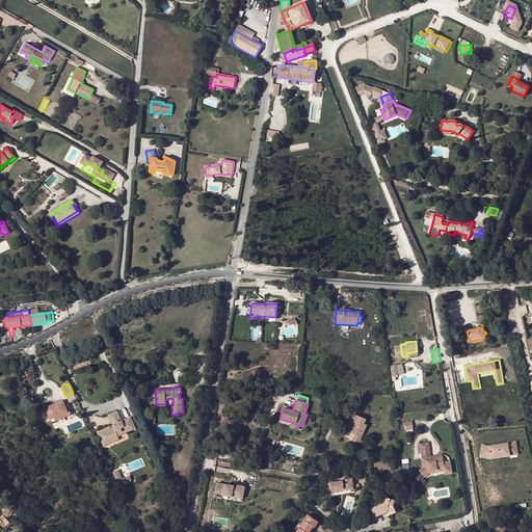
[(50,420),(54,418),(62,415),(64,418),(70,416),(71,415),(71,414),(71,411),(69,411),(68,411),(65,413),(60,401),(46,408),(50,420)]
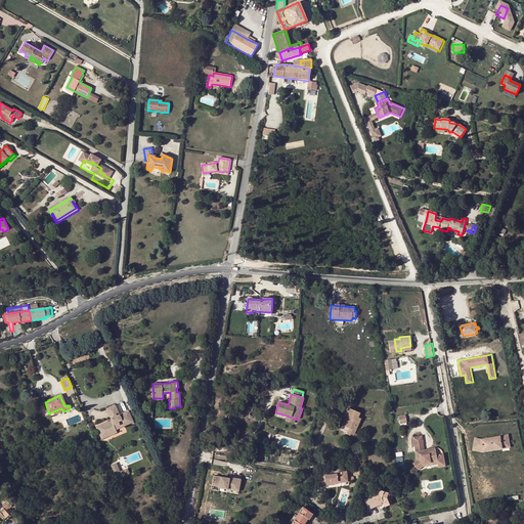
[(115,404),(106,408),(112,421),(108,422),(107,421),(96,426),(98,431),(100,431),(101,432),(102,431),(103,435),(116,430),(113,423),(116,422),(119,427),(133,421),(128,410),(120,415),(115,404)]
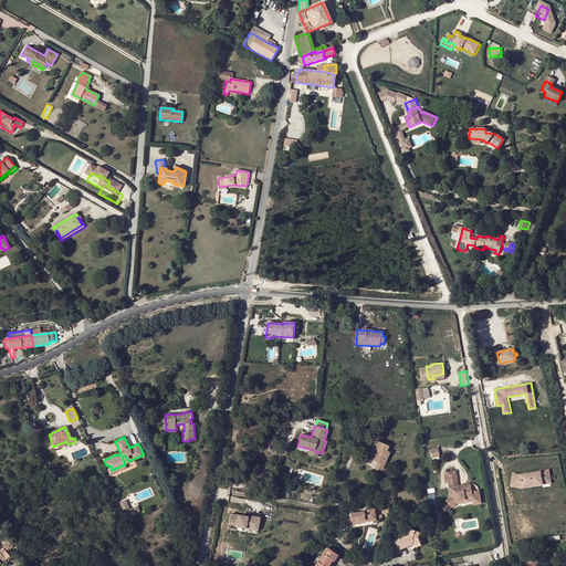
[(369,460),(378,463),(380,464),(379,468),(383,469),(389,453),(387,452),(389,447),(376,442),(373,451),(369,460)]
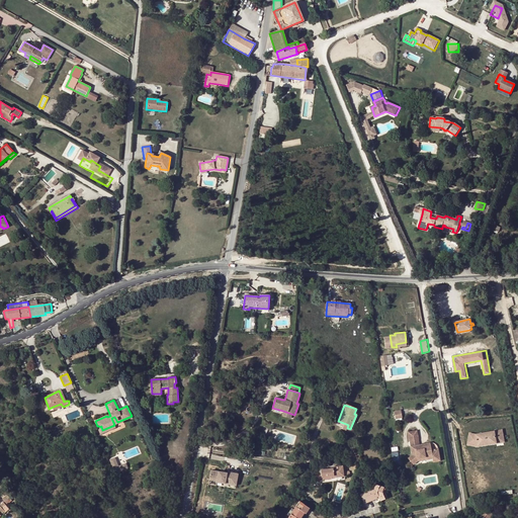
[(111,418),(114,425),(132,417),(132,416),(117,422),(114,417),(111,418)]
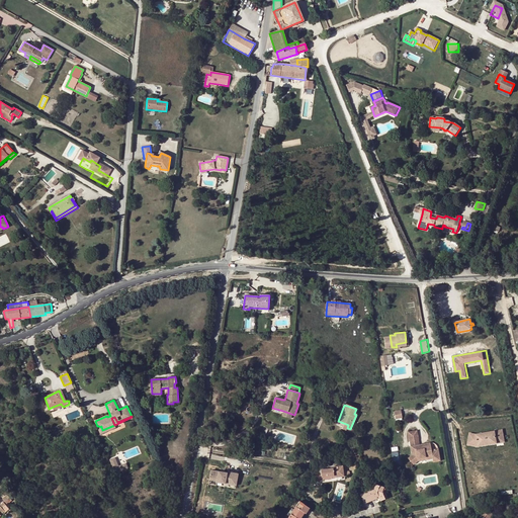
[(99,426),(97,426),(100,434),(115,427),(114,425),(102,430),(101,426),(100,427),(99,426)]
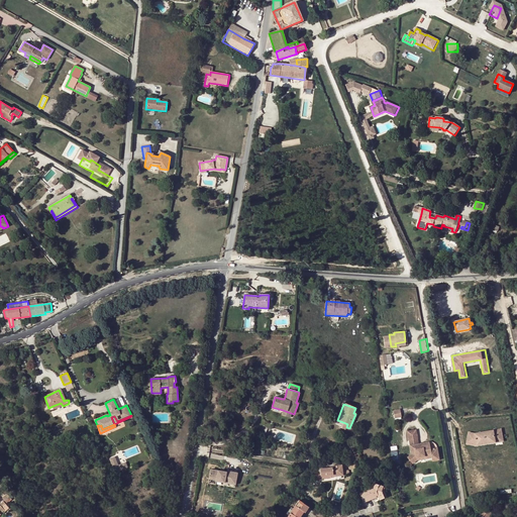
[(469,432),(467,441),(475,443),(476,443),(477,446),(504,441),(501,429),(475,433),(469,432)]
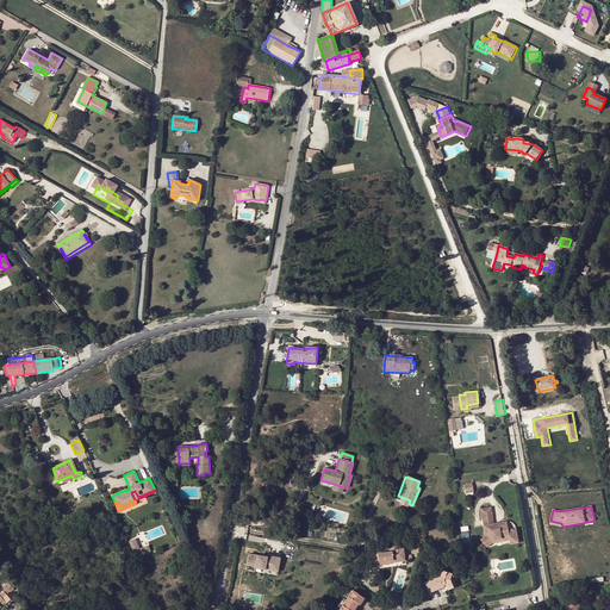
[(481,510),(483,520),(493,518),(492,508),(481,510)]
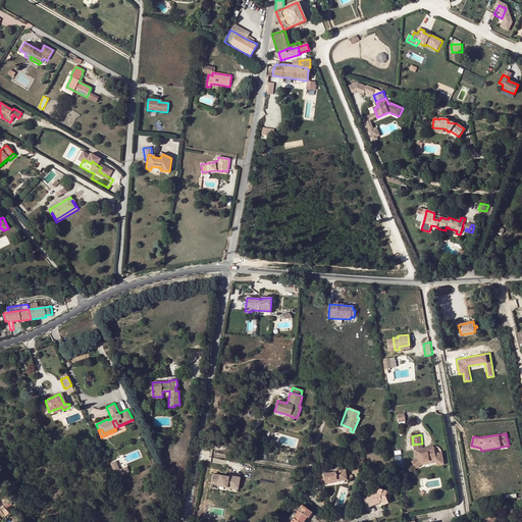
[(419,455),(415,456),(416,459),(412,462),(417,469),(421,465),(421,463),(431,461),(430,460),(436,459),(436,463),(444,461),(441,453),(435,454),(433,447),(426,449),(427,452),(424,452),(423,449),(419,450),(419,455)]
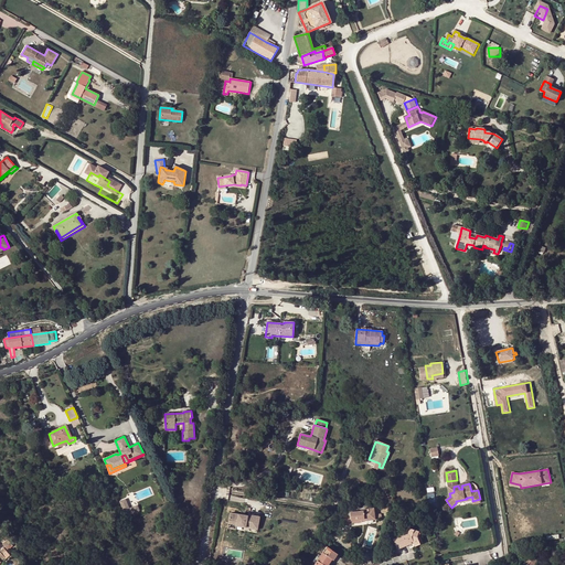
[(126,499),(120,501),(126,516),(139,511),(137,505),(129,509),(126,499)]
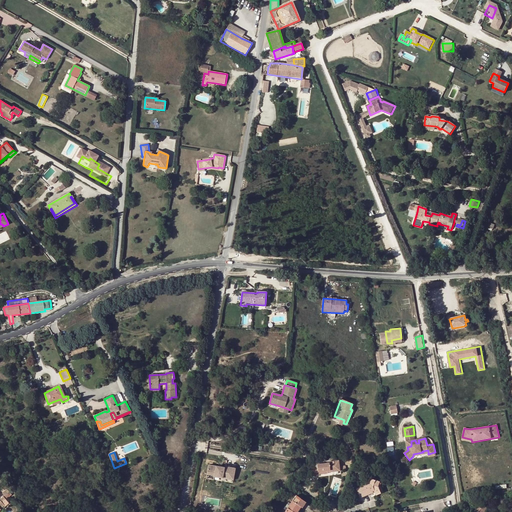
[(327,474),(327,473),(327,471),(330,471),(330,470),(338,469),(337,466),(339,465),(338,460),(329,462),(329,463),(317,465),(318,475),(327,474)]
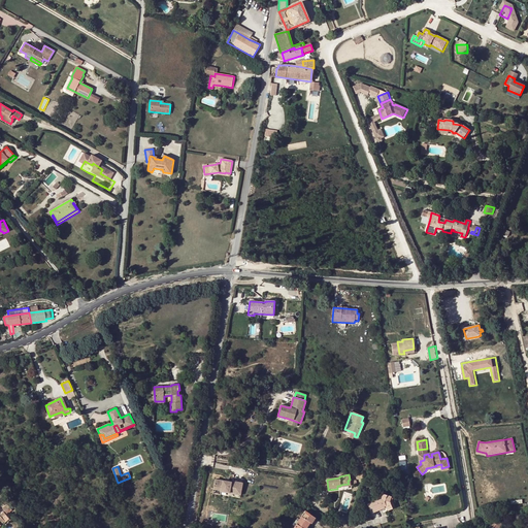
[(215,480),(213,490),(221,491),(221,492),(230,493),(230,491),(241,493),(243,483),(232,481),(231,482),(215,480)]
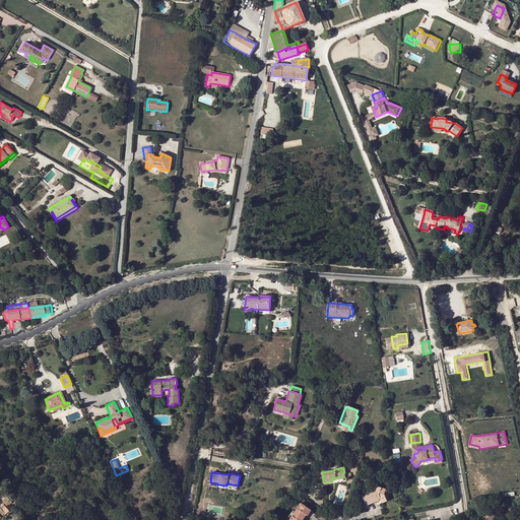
[(375,492),(363,497),(366,506),(379,500),(378,499),(380,499),(380,500),(382,503),(387,501),(386,501),(384,495),(385,491),(386,491),(377,486),(375,492)]
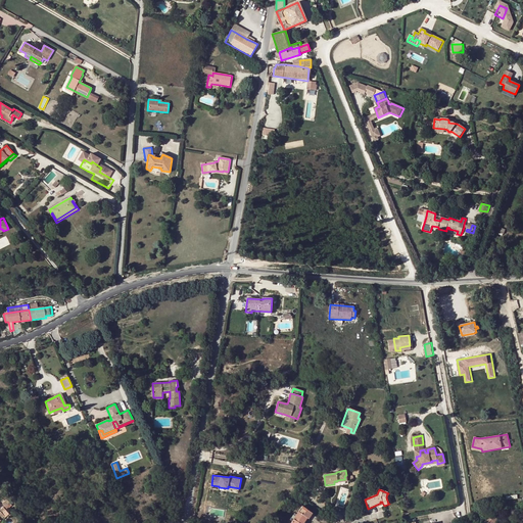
[(7,500),(2,504),(7,510),(12,505),(7,500)]
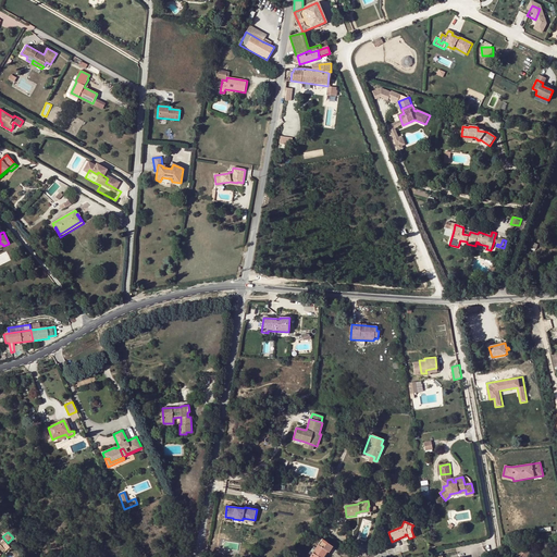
[(309,556),(322,556),(326,552),(329,553),(333,546),(322,539),(316,547),(311,555),(309,556)]
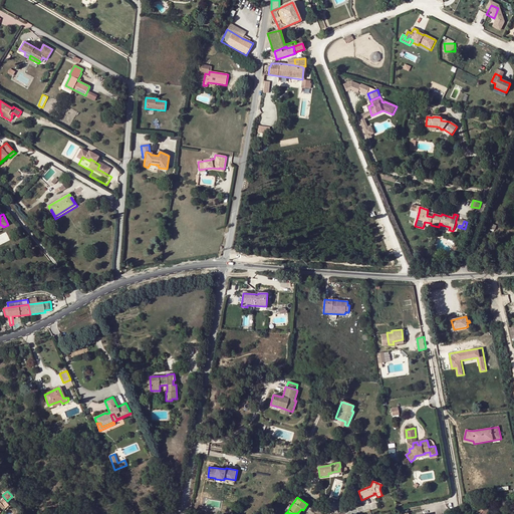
[(503,498),(497,499),(500,511),(506,510),(503,498)]
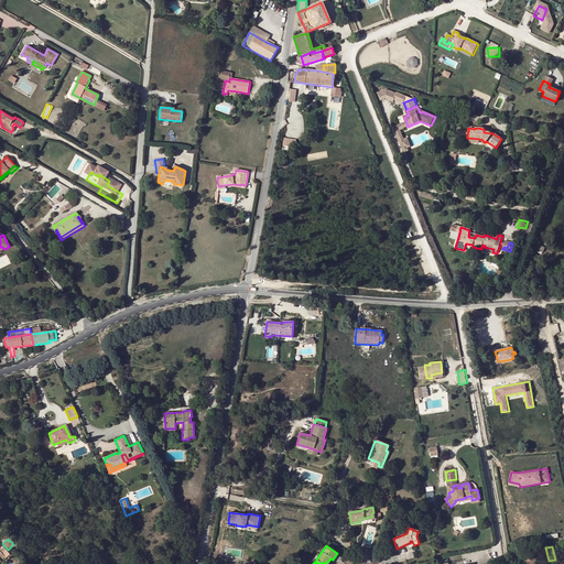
[(534,563),(537,559),(528,554),(522,563),(534,563)]
